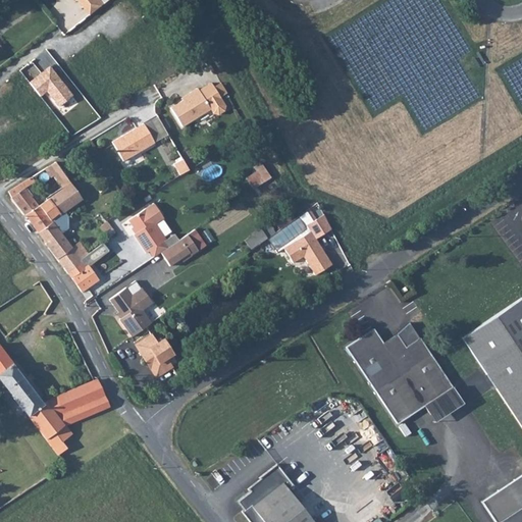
[(92,0),(83,7),(88,13),(97,6),(92,0)]
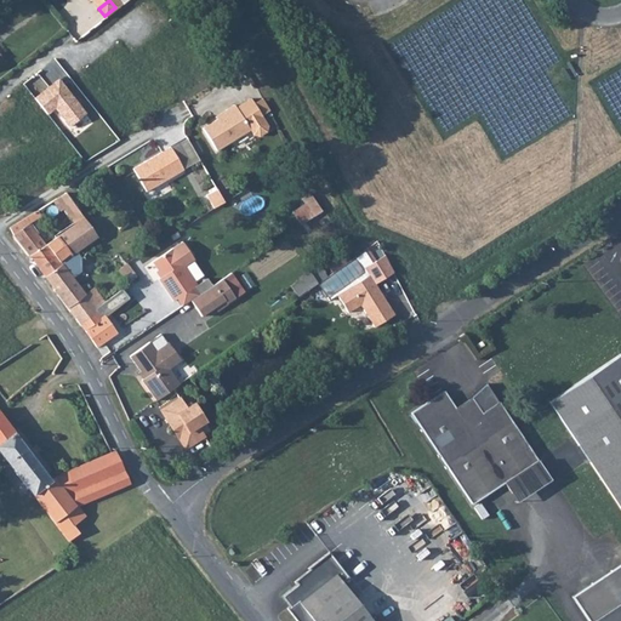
[(60,77),(33,96),(47,114),(53,108),(67,126),(86,112),(60,77)]
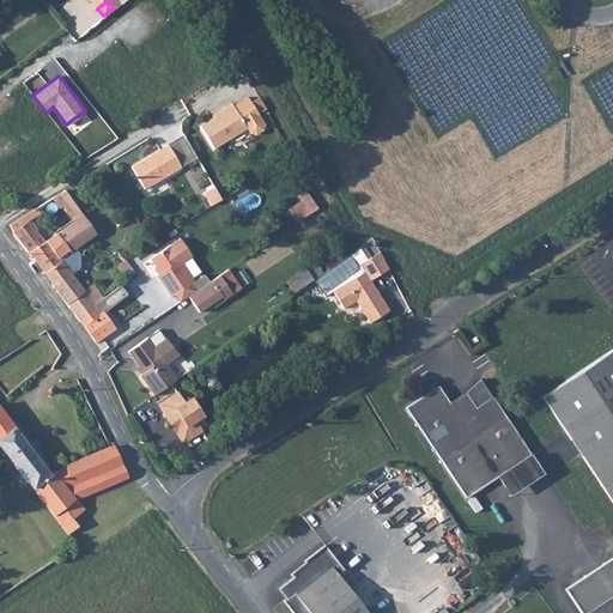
[(262,131),(263,125),(247,98),(232,107),(230,104),(223,109),(224,113),(213,119),(199,128),(212,150),(246,129),(249,134),(255,135),(262,131)]
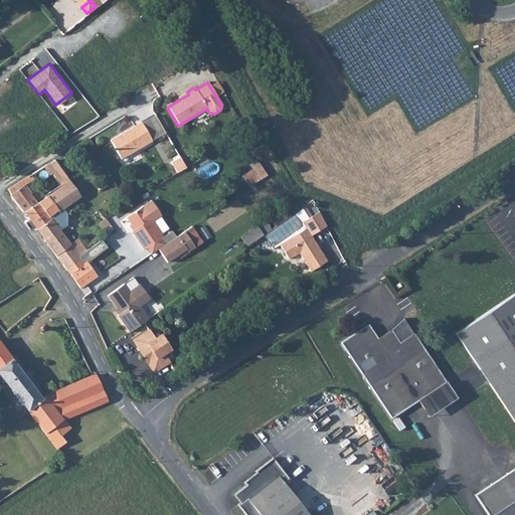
[(83,118),(77,107),(86,103),(79,92),(61,103),(66,112),(57,117),(64,129),(83,118)]
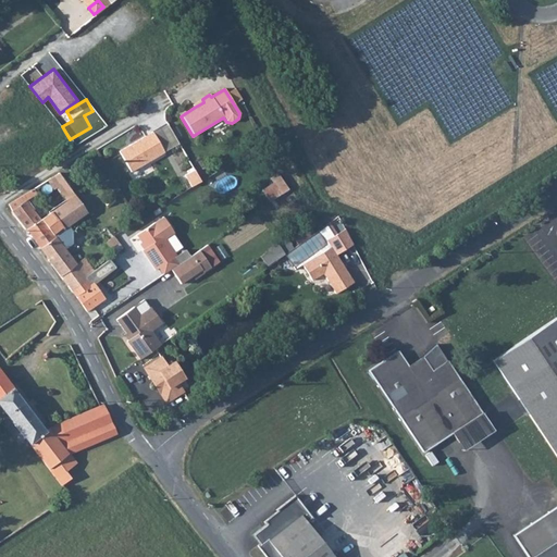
[(151,132),(116,151),(128,172),(163,152),(151,132)]
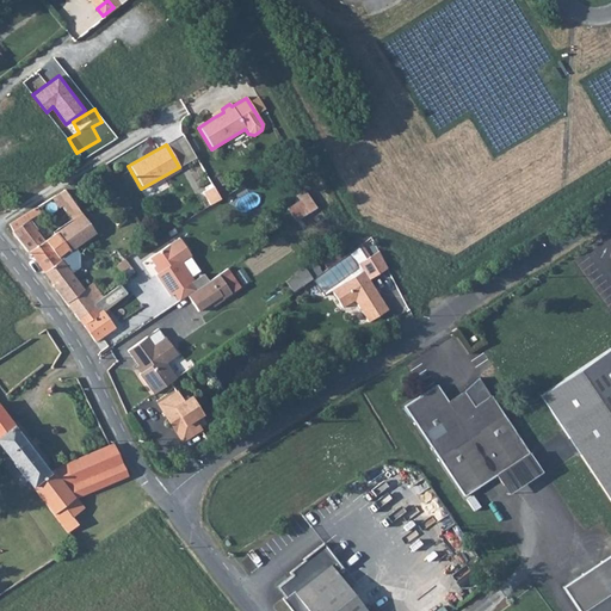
[(208,207),(218,199),(211,187),(201,192),(208,207)]
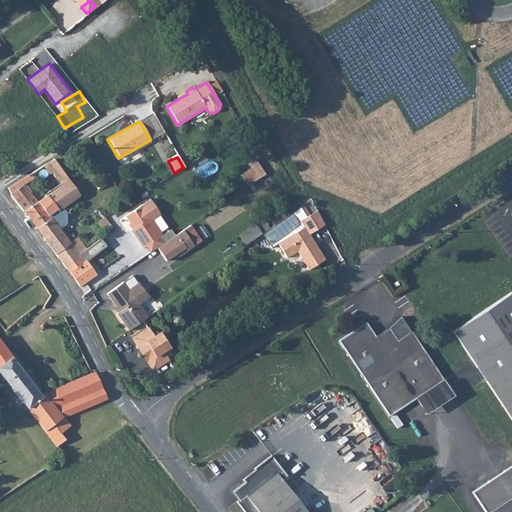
[(53,159),(43,165),(48,172),(51,170),(60,183),(67,178),(58,166),(53,159)]
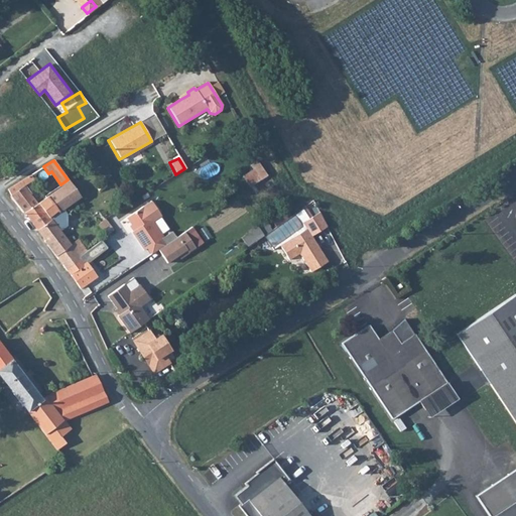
[(244,175),(254,187),(269,175),(259,163),(244,175)]
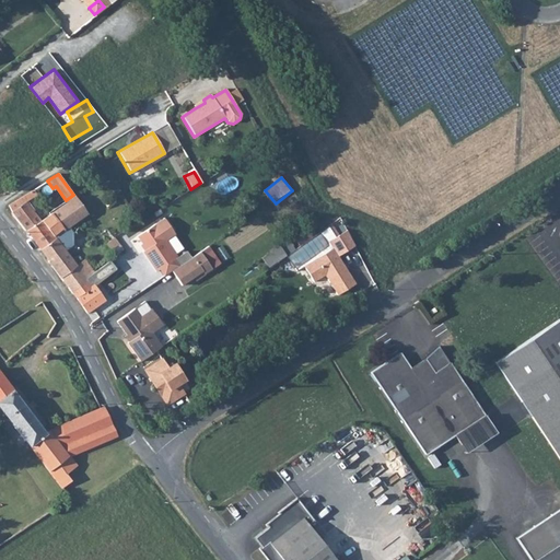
[(31,191),(21,197),(25,202),(34,195),(31,191)]
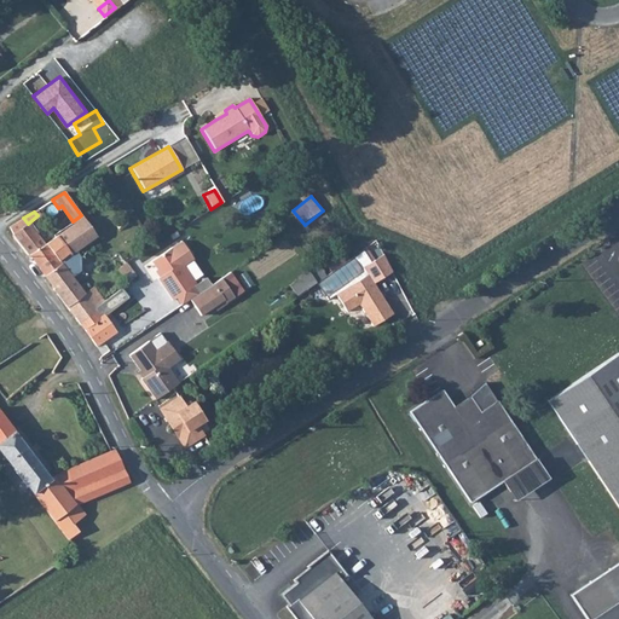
[(12,235),(45,276),(62,264),(59,261),(45,243),(44,244),(28,224),(23,218),(9,227),(11,232),(12,235)]
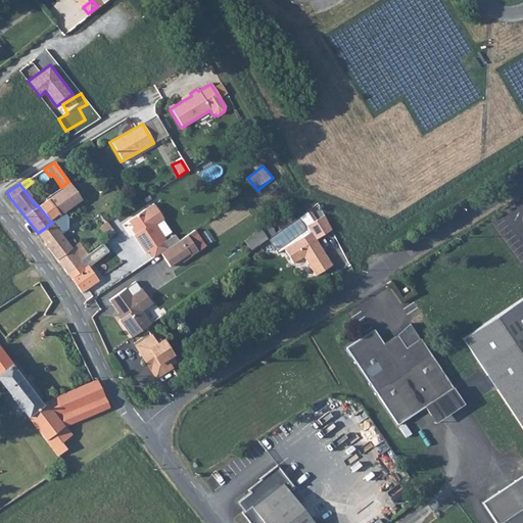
[(69,184),(46,200),(58,215),(80,198),(69,184)]
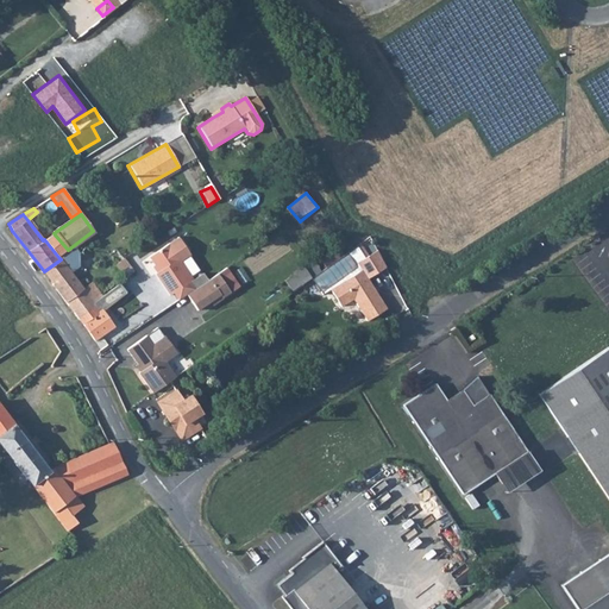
[(58,257),(68,250),(54,233),(44,239),(58,257)]
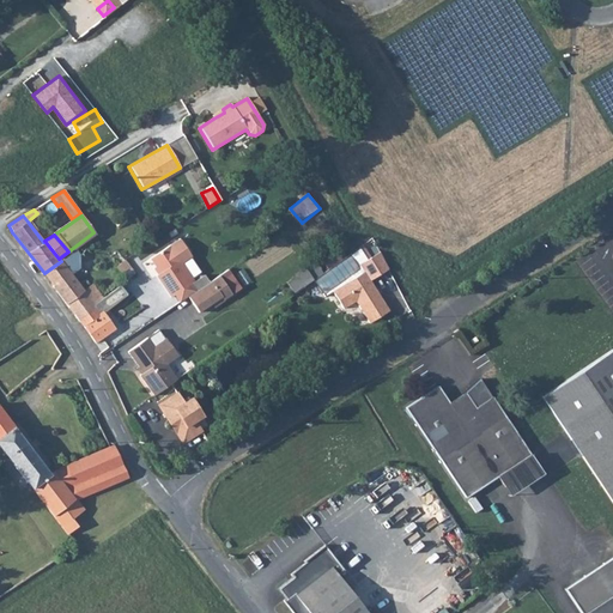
[(165,287),(189,273),(182,262),(192,255),(180,237),(150,258),(159,271),(156,274),(165,287)]
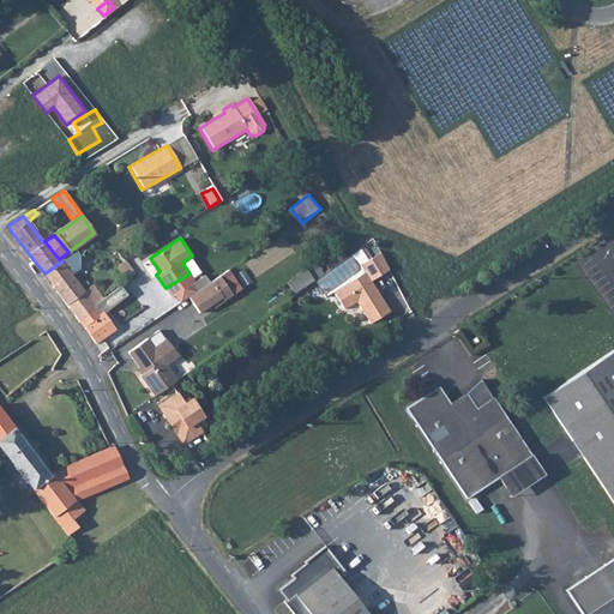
[(112,250),(108,252),(127,278),(133,272),(124,259),(116,250),(114,252),(112,250)]
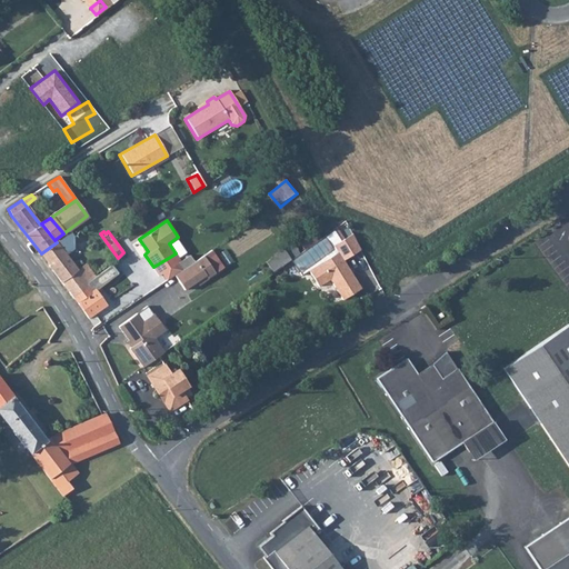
[(337,251),(308,269),(318,286),(329,278),(341,298),(360,287),(342,259),(351,253),(341,238),(332,245),(337,251)]
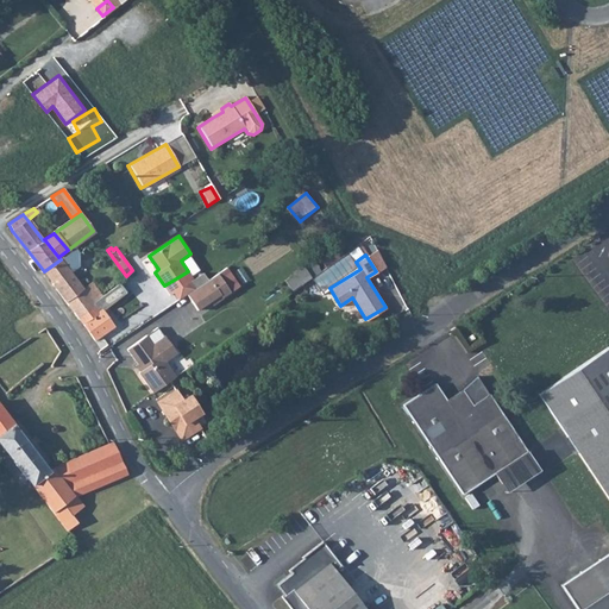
[(51,284),(76,316),(93,303),(61,259),(44,271),(52,283),(51,284)]
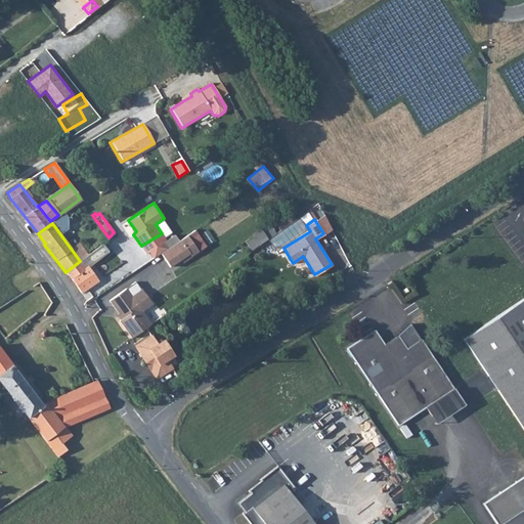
[(141,246),(146,253),(149,251),(163,242),(166,239),(162,233),(141,246)]
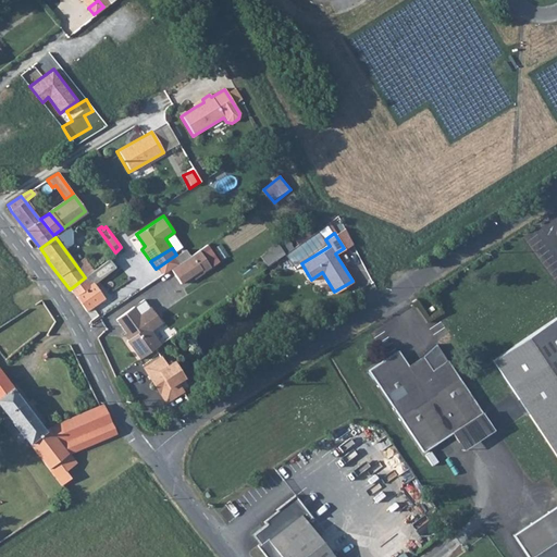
[(200,273),(209,267),(197,250),(177,263),(169,269),(177,283),(198,270),(200,273)]
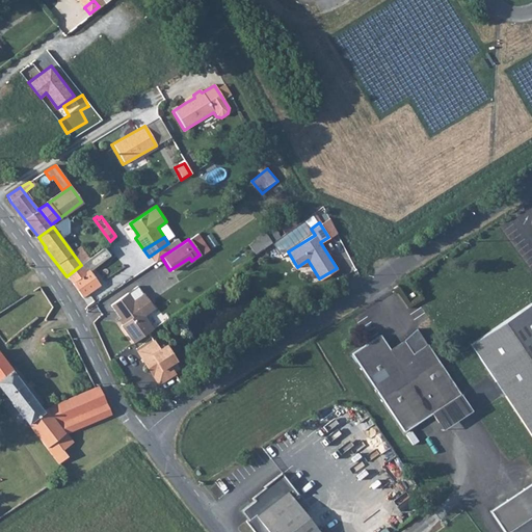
[(165,245),(152,255),(155,261),(161,257),(169,251),(165,245)]
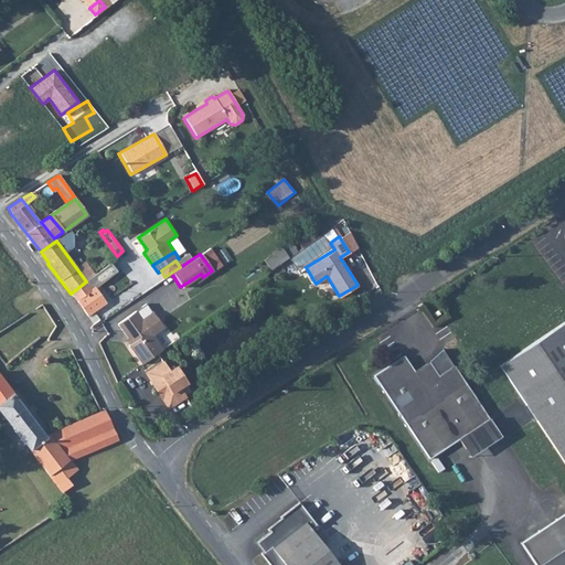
[(91,288),(86,281),(71,294),(76,299),(77,301),(87,315),(105,301),(94,287),(91,288)]
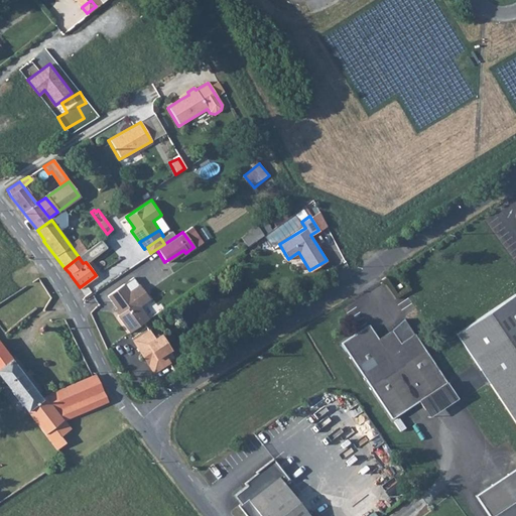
[(120,313),(116,315),(128,333),(147,318),(123,284),(107,295),(120,313)]
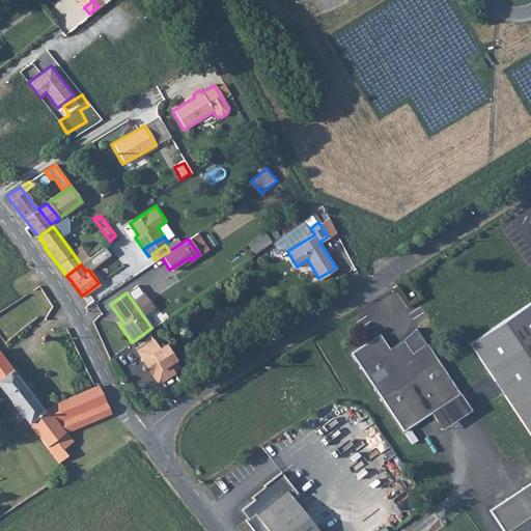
[(530,304),(470,344),(530,437),(530,304)]
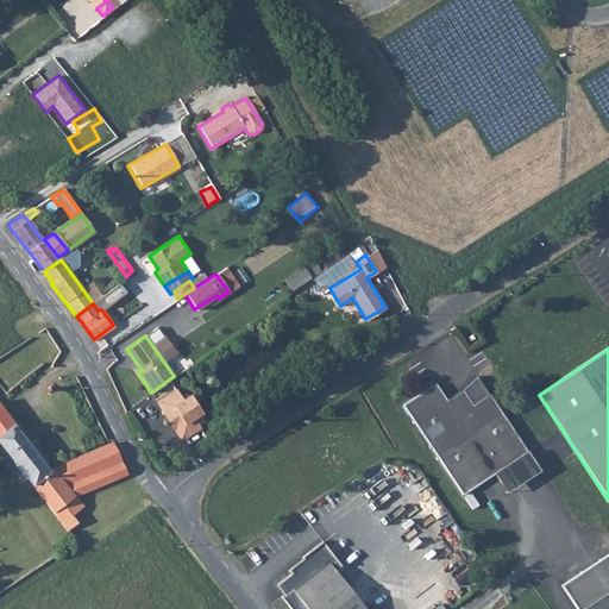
[(464,391),(447,402),(437,385),(405,408),(463,496),(496,477),(528,456),(477,377),(464,391)]
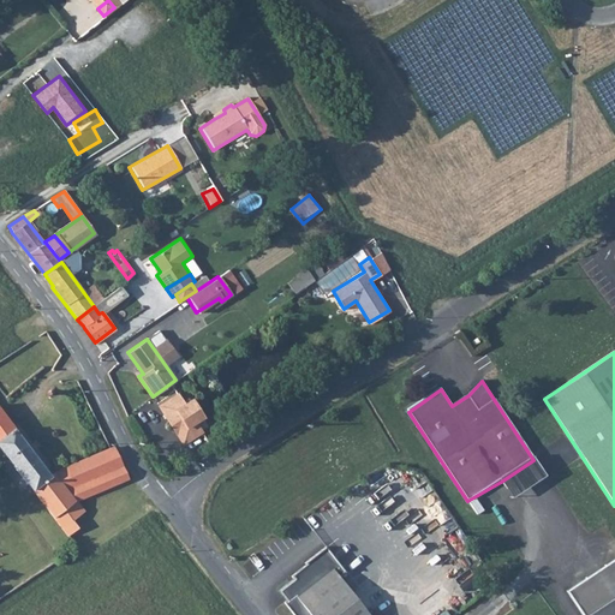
[(156,406),(180,445),(199,433),(193,423),(201,418),(190,400),(183,405),(175,394),(156,406)]
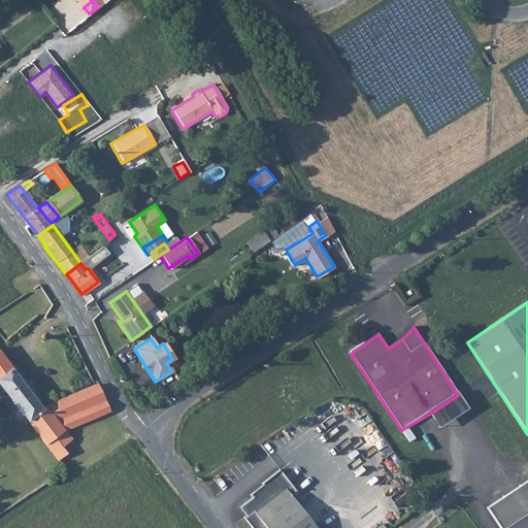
[(0,382),(59,460),(67,453),(63,447),(73,438),(67,430),(110,411),(98,382),(42,407),(0,351),(0,382)]
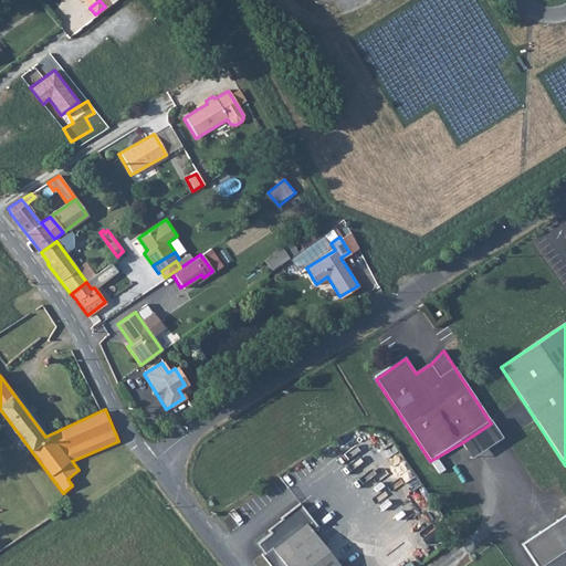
[(501,439),(491,423),(461,443),(471,459),(501,439)]
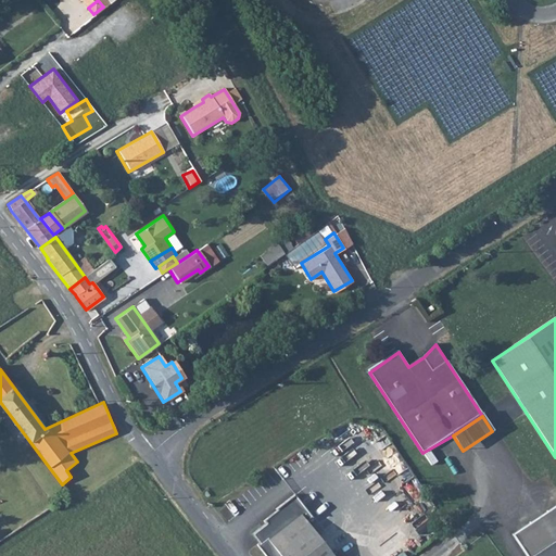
[(331,555),(306,523),(312,519),(295,497),(278,510),(279,513),(265,522),(268,526),(254,536),(261,545),(257,547),(264,555),(331,555)]
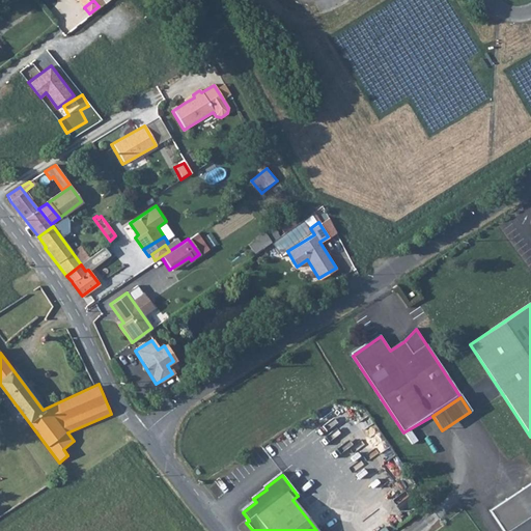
[(530,484),(490,511),(503,530),(529,530),(530,530),(530,484)]
